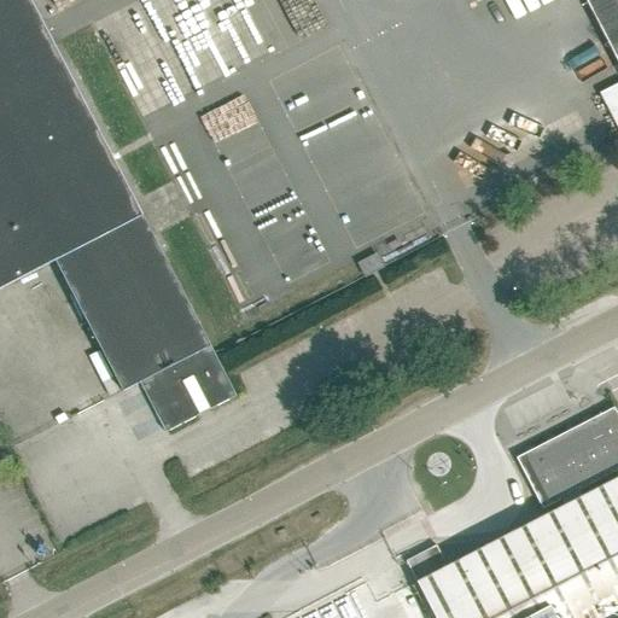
[(0,0),(0,290),(54,262),(122,392),(139,384),(144,391),(117,404),(124,418),(150,404),(156,417),(130,430),(136,443),(163,430),(165,433),(235,397),(214,355),(30,0),(0,0)]
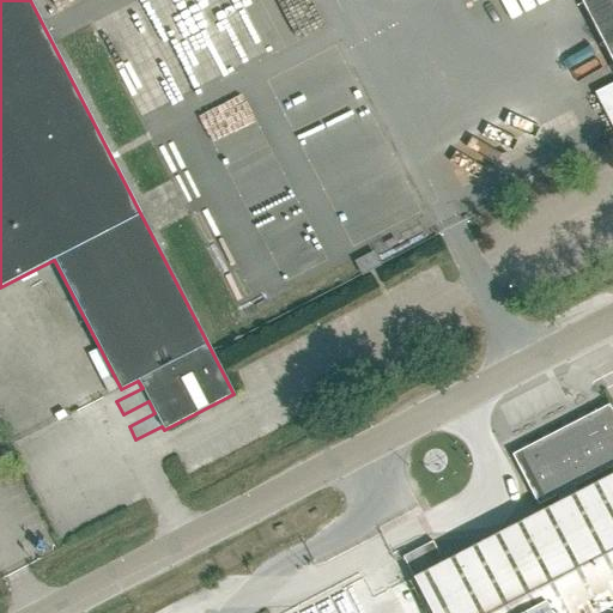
[(303,0),(242,0),(261,43),(313,22),(303,0)]
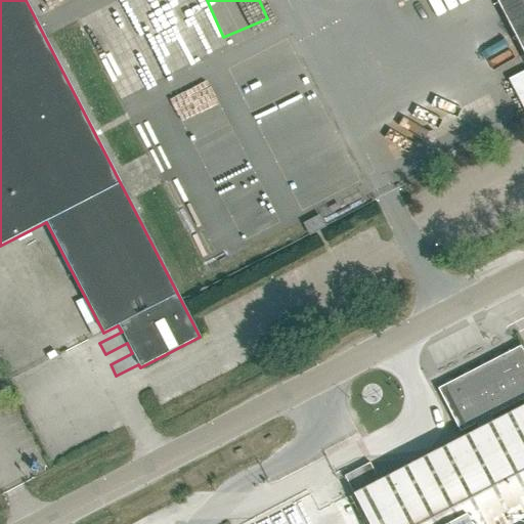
[(495,0),(523,52),(523,0),(402,0),(404,2),(408,0),(495,0)]
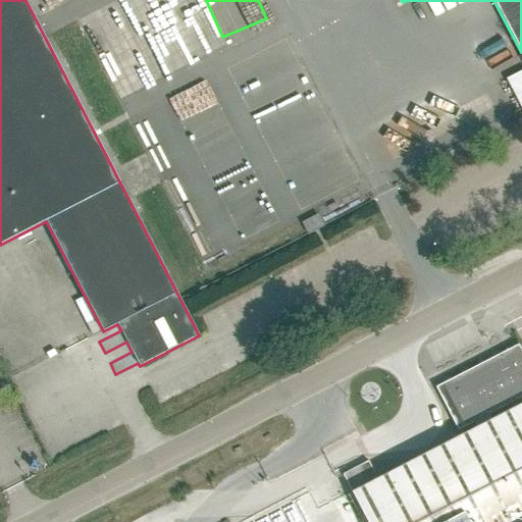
[(303,223),(308,233),(323,225),(318,216),(303,223)]
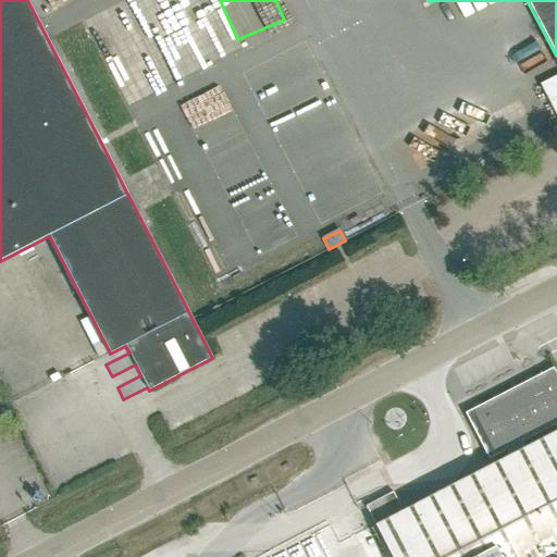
[(510,457),(404,511),(376,525),(393,556),(556,556),(556,431),(525,447),(523,443),(556,424),(556,373),(554,368),(466,413),(490,460),(507,452),(510,457)]
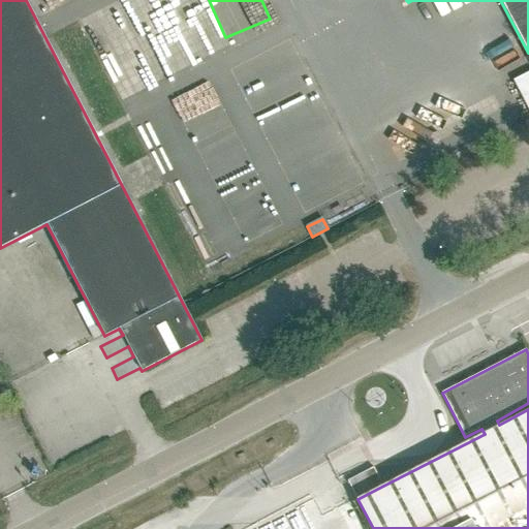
[(374,467),(348,480),(348,481),(358,499),(383,486),(374,467)]
